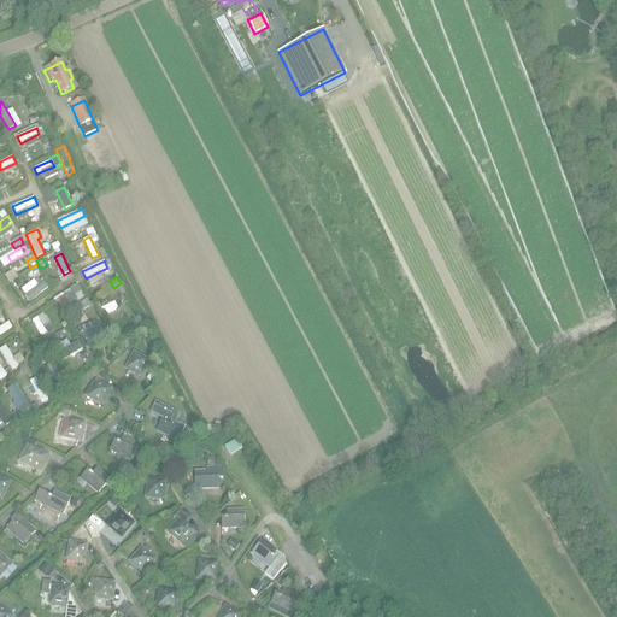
[(13,281),(12,281),(17,288),(23,285),(18,277),(13,281)]
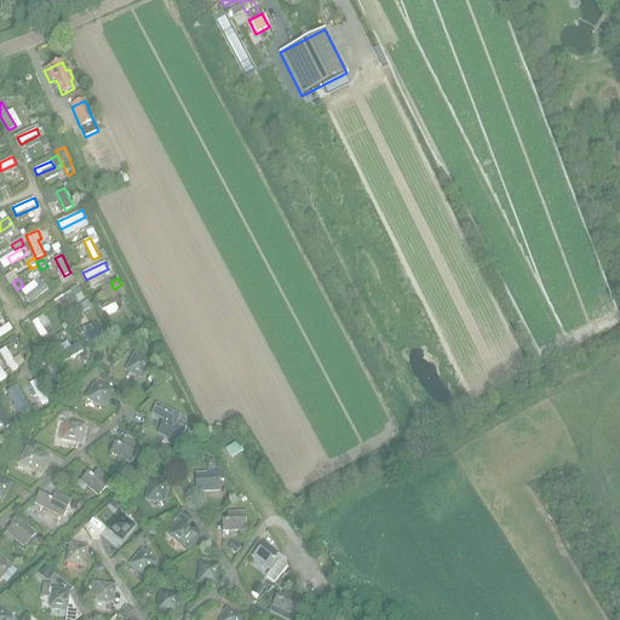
[(24,297),(29,304),(50,288),(44,282),(24,297)]
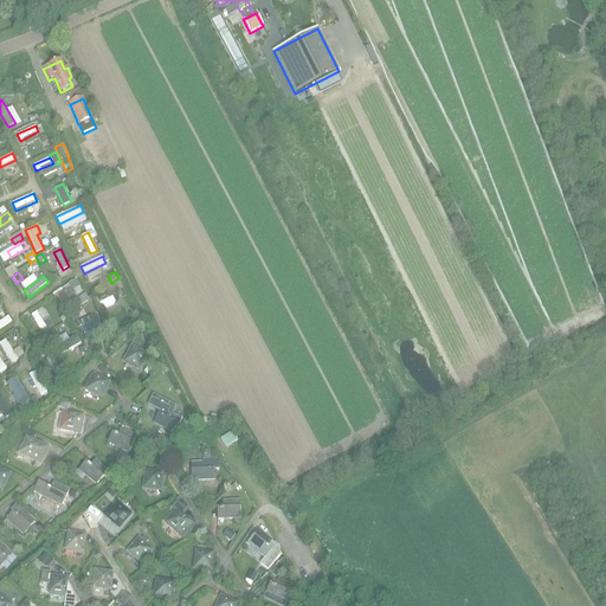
[(76,281),(69,284),(72,290),(79,285),(76,281)]
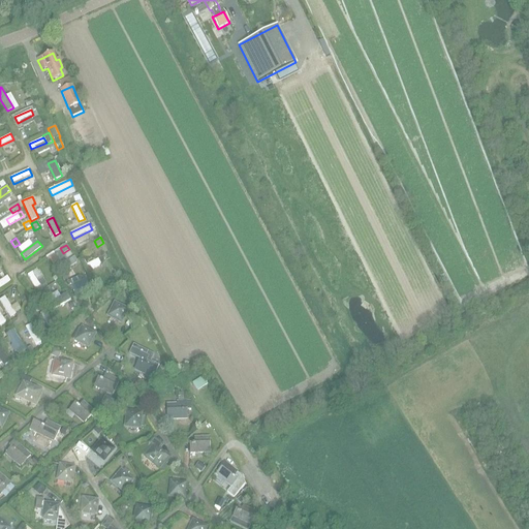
[(101,249),(84,258),(87,265),(104,255),(101,249)]
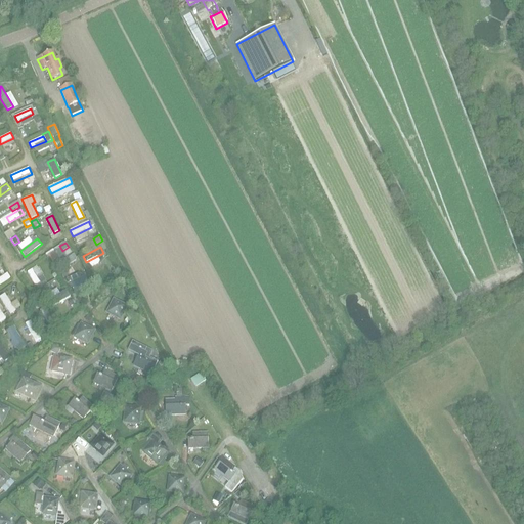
[(54,253),(49,257),(54,266),(60,263),(54,253)]
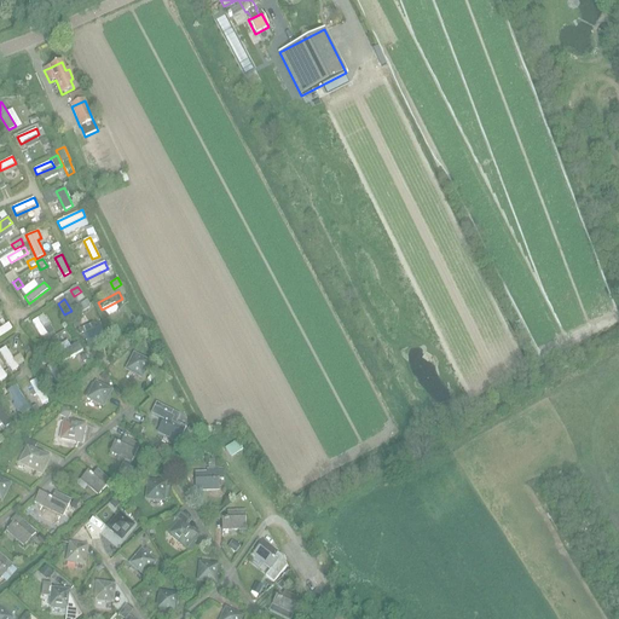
[(87,301),(77,307),(81,313),(91,307),(87,301)]
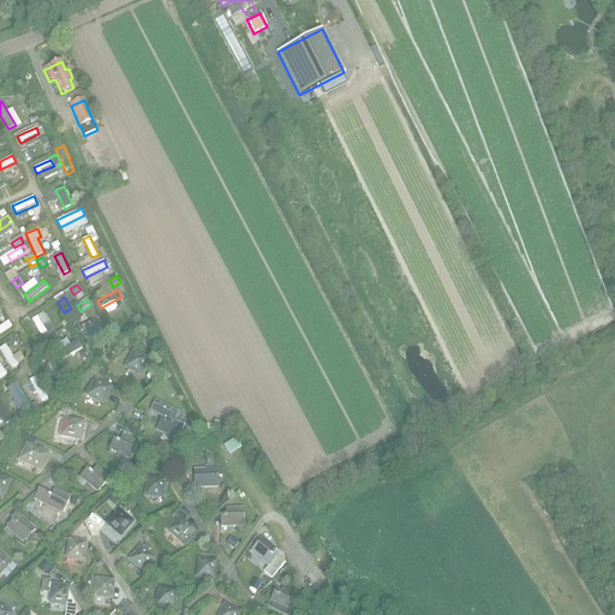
[(37,315),(31,320),(41,335),(48,332),(37,315)]
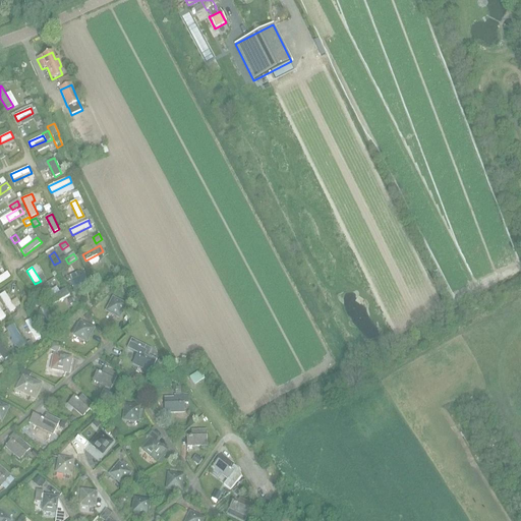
[(0,283),(10,277),(6,272),(0,275),(0,283)]
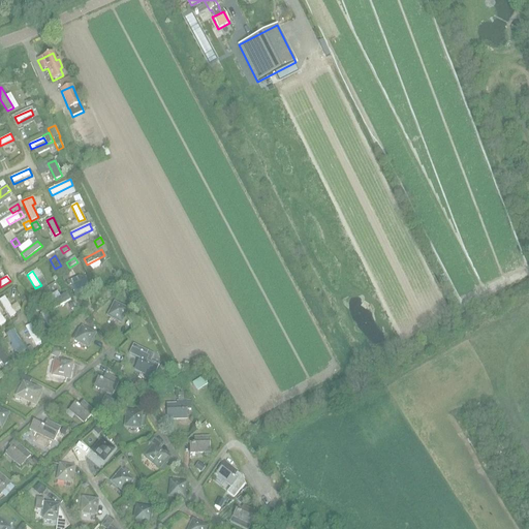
[(86,279),(71,285),(74,291),(89,285),(86,279)]
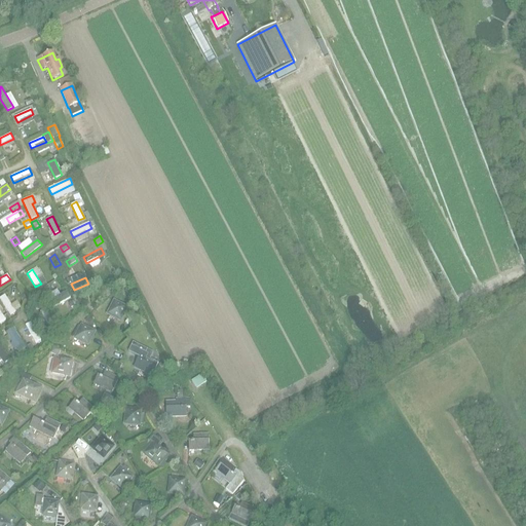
[(100,277),(94,280),(97,289),(103,286),(100,277)]
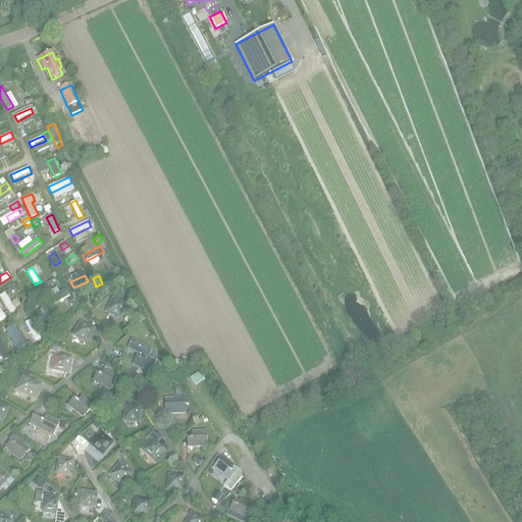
[(70,295),(66,289),(49,299),(53,306),(70,295)]
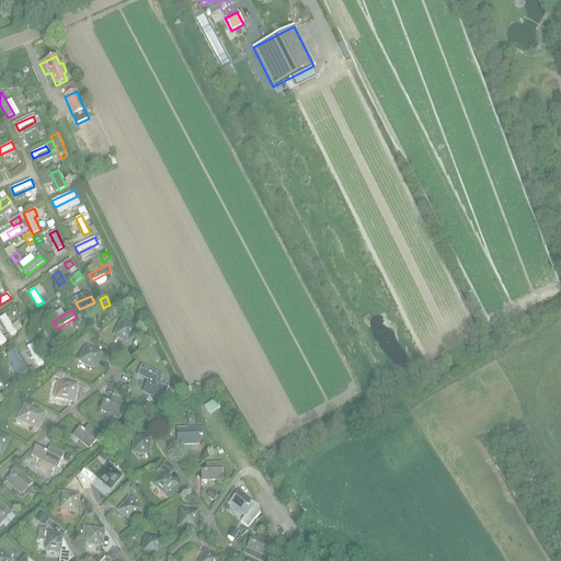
[(4,315),(0,317),(0,319),(12,336),(18,332),(4,315)]
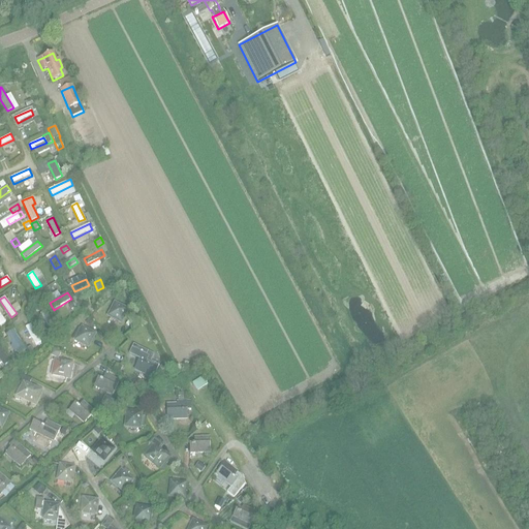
[(109,317),(121,323),(128,311),(116,305),(109,317)]
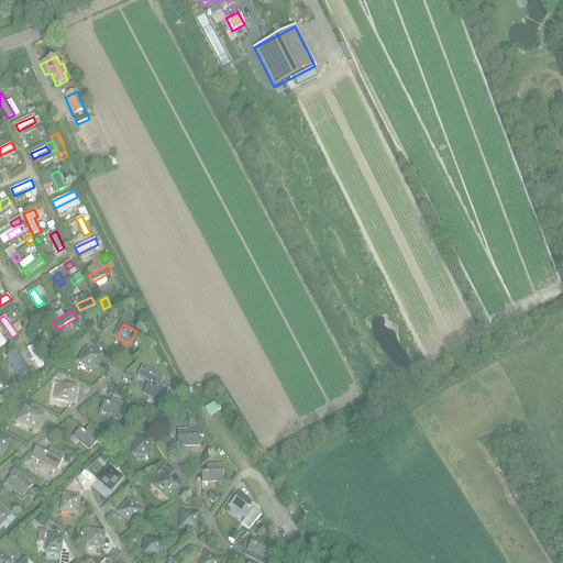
[(61,350),(50,330),(43,333),(54,353),(61,350)]
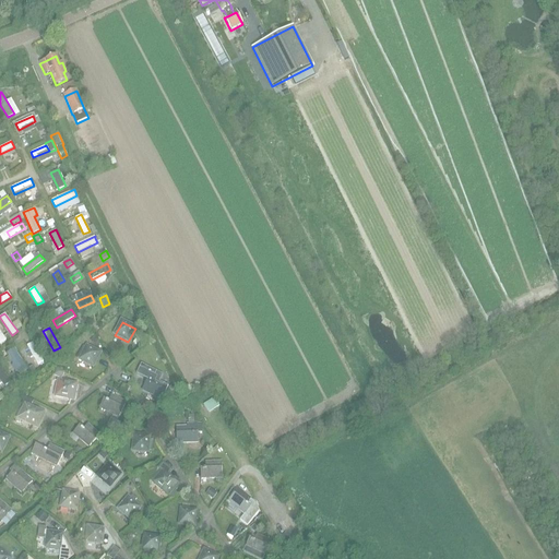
[(33,342),(27,345),(38,365),(44,361),(33,342)]
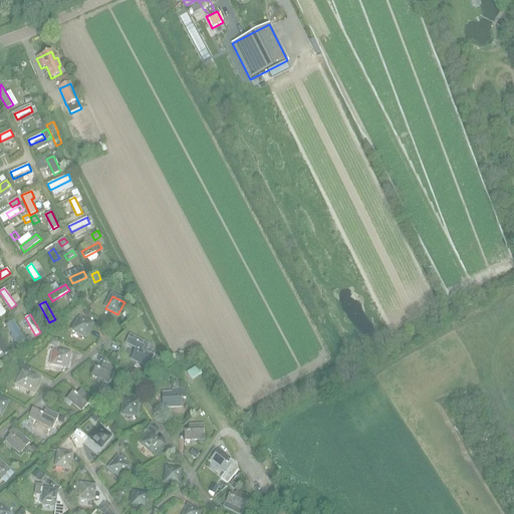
[(73,331),(85,337),(92,325),(80,319),(73,331)]
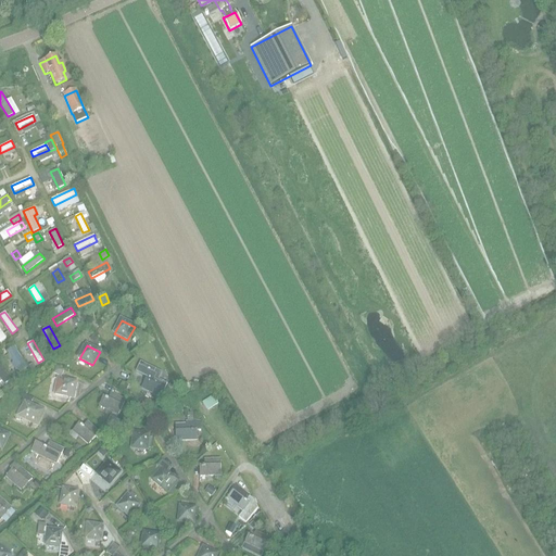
[(14,348),(8,351),(21,371),(27,367),(14,348)]
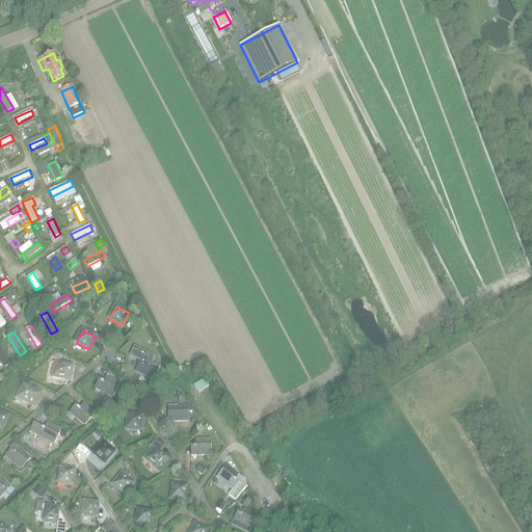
[(134,347),(130,356),(141,363),(140,365),(140,364),(136,371),(153,380),(159,369),(151,364),(154,357),(134,347)]
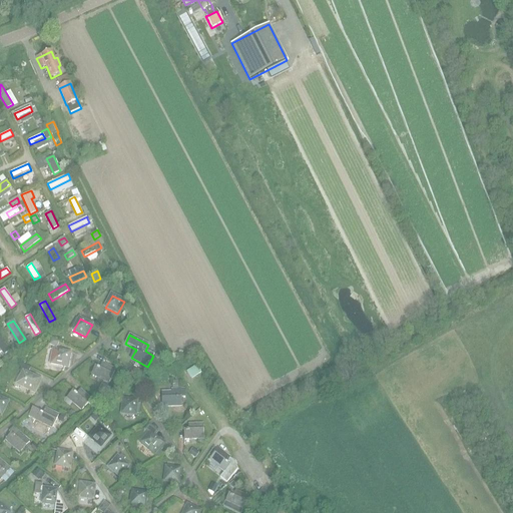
[(10,351),(0,336),(0,349),(4,355),(10,351)]
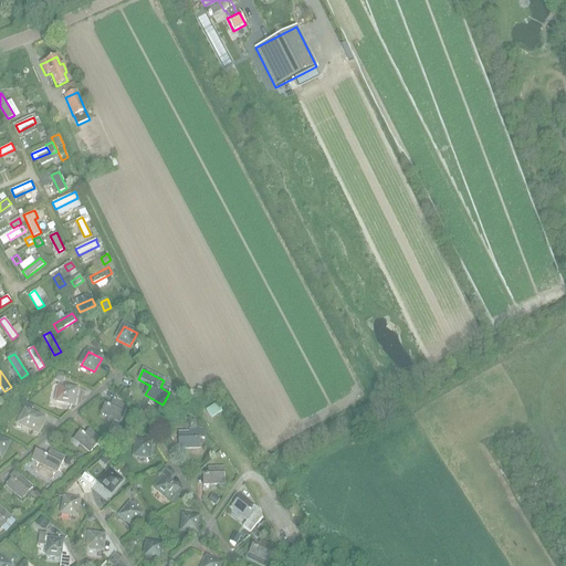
[(59,375),(55,381),(62,385),(65,378),(59,375)]
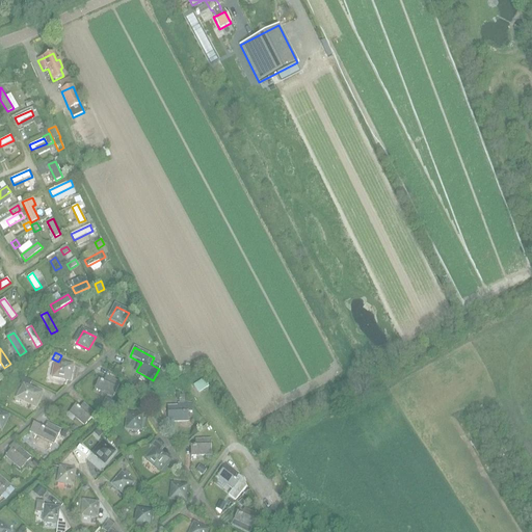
[(68,381),(71,381),(74,367),(70,367),(55,365),(53,378),(68,381)]
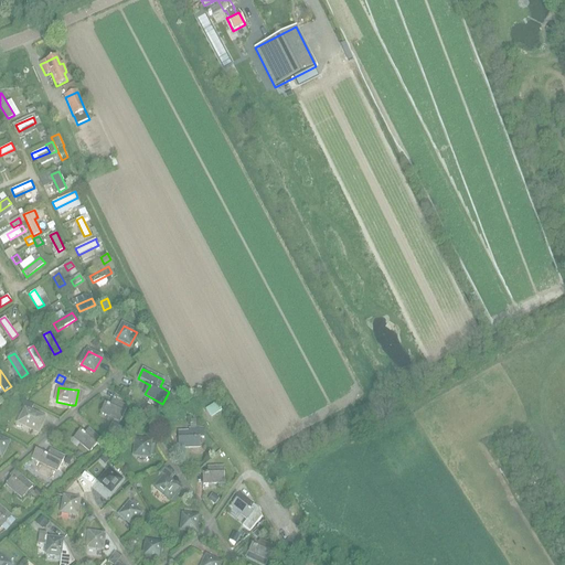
[(172,391),(168,400),(171,401),(176,400),(178,394),(172,391)]
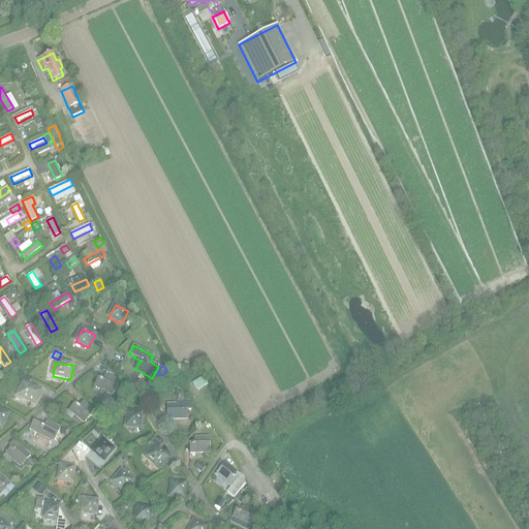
[(95,386),(114,395),(120,382),(105,376),(103,380),(98,378),(95,386)]
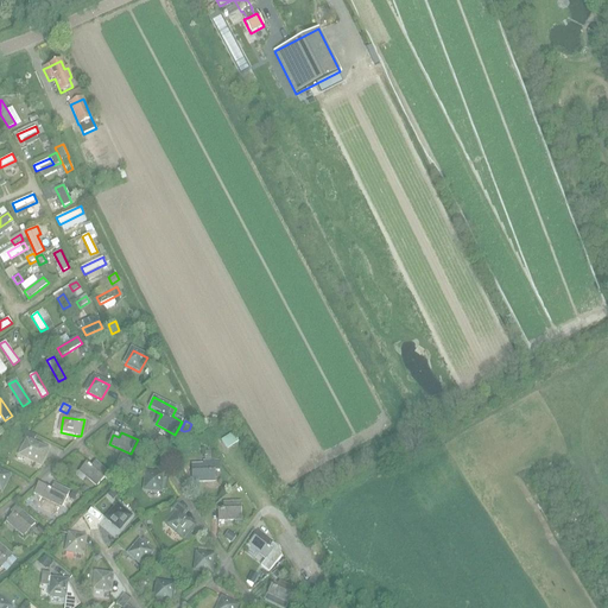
[(26,442),(19,456),(40,466),(48,451),(42,449),(31,444),(35,437),(26,434),(24,441),(26,442)]
